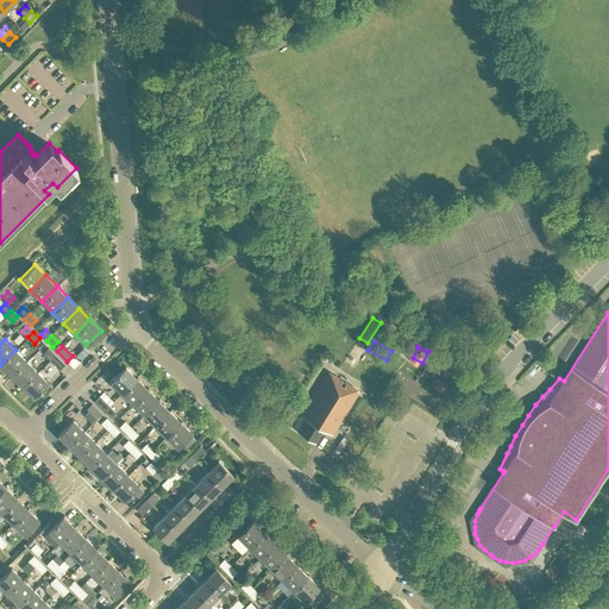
[(43,352),(49,359),(55,353),(48,347),(43,352)]
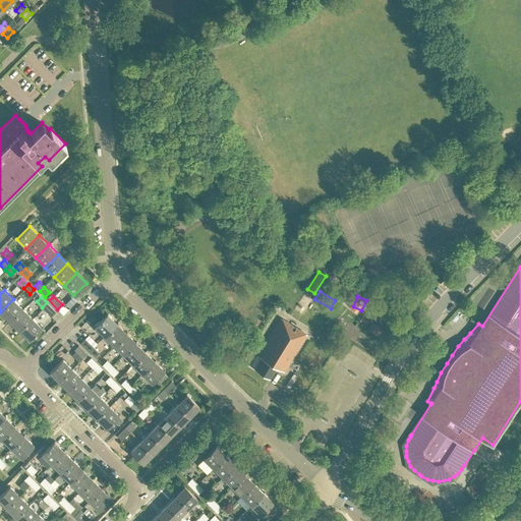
[(0,312),(9,322),(22,308),(13,299),(0,312)]
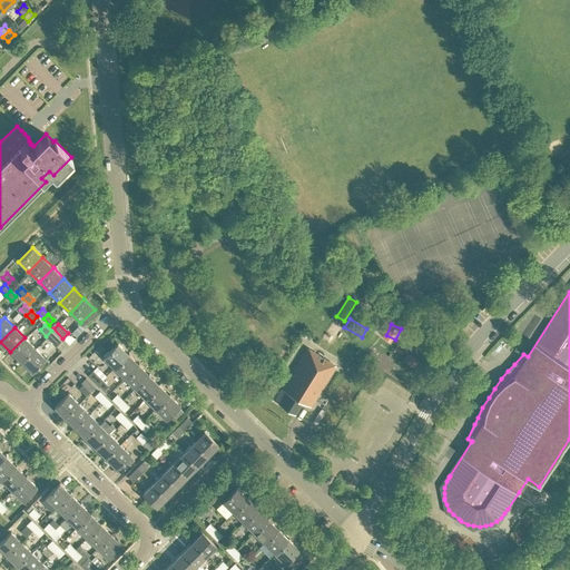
[(51,331),(46,336),(56,345),(60,341),(51,331)]
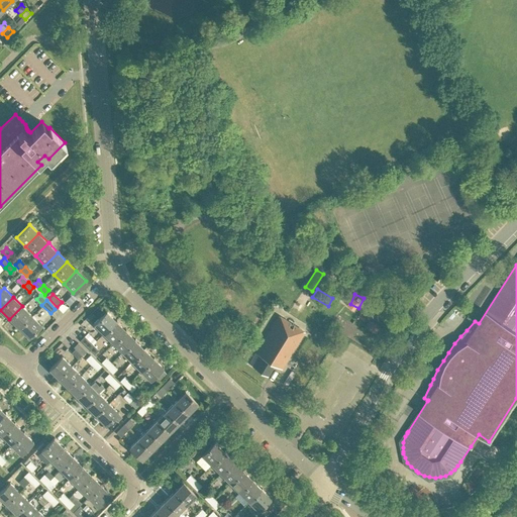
[(9,319),(19,328),(31,315),(22,306),(9,319)]
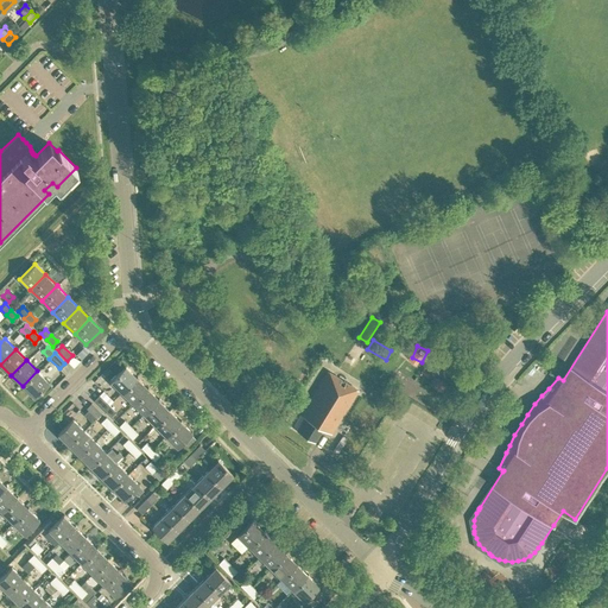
[(109,381),(121,392),(137,377),(125,366),(109,381)]
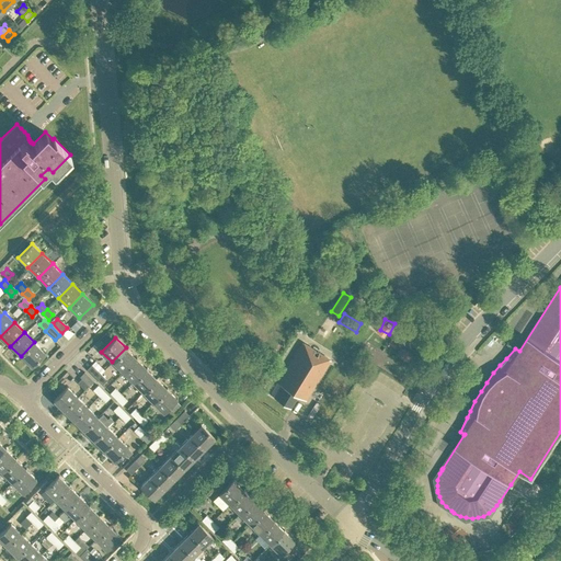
[(34,342),(21,356),(31,367),(45,353),(34,342)]
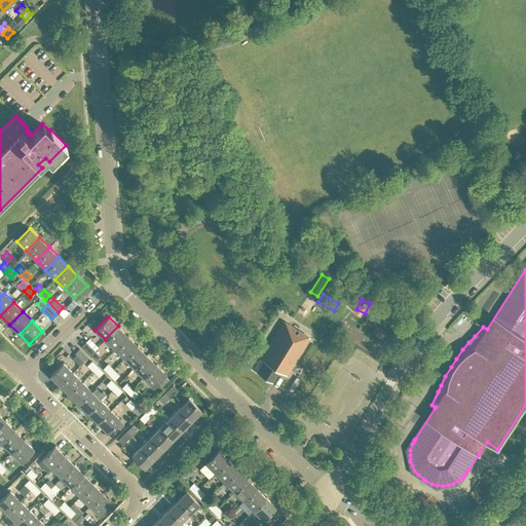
[(286,375),(309,337),(284,321),(260,359),(253,370),(257,372),(271,382),(278,370),(286,375)]
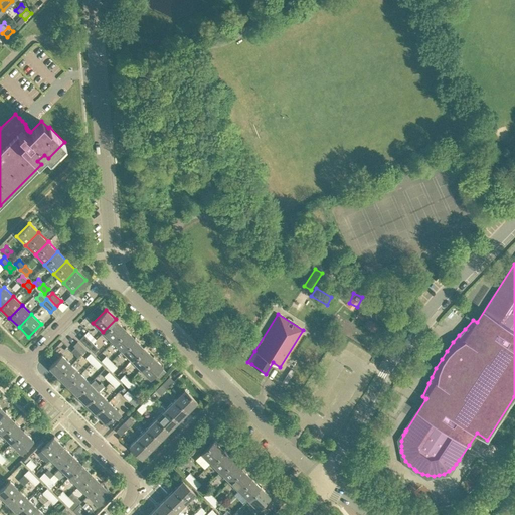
[(103,332),(112,341),(125,328),(116,319),(103,332)]
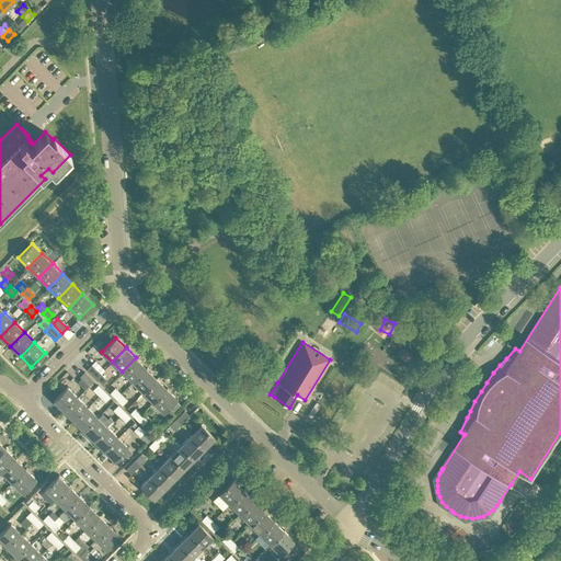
[(122,371),(132,382),(146,368),(136,357),(122,371)]
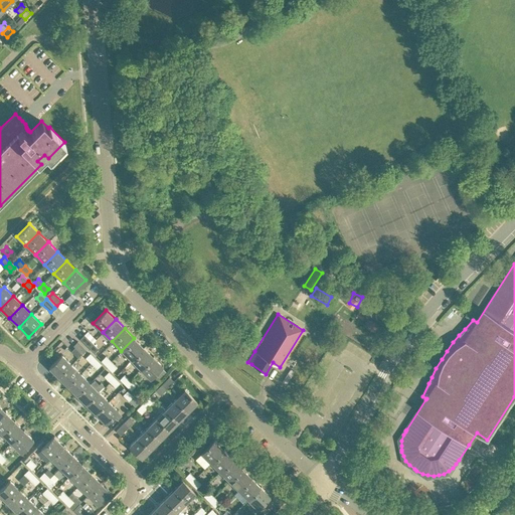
[(79,339),(88,347),(93,343),(83,334),(79,339)]
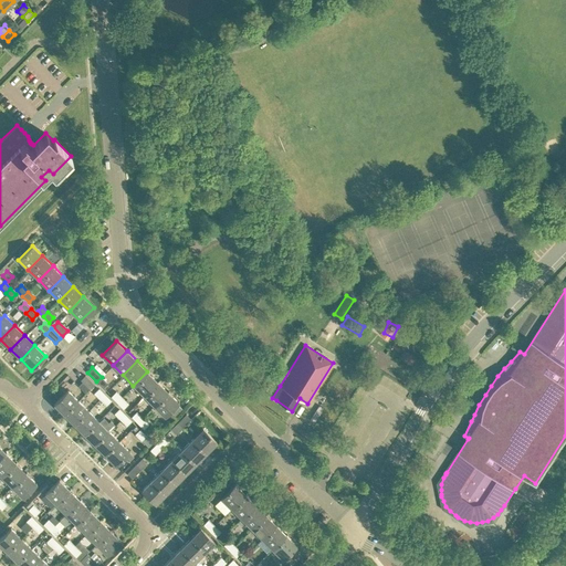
[(133,386),(144,396),(157,381),(147,371),(133,386)]
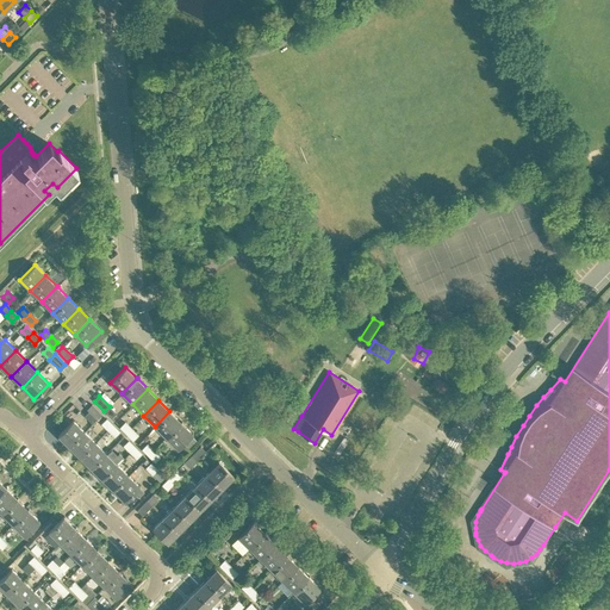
[(83,416),(92,424),(101,414),(92,404),(86,409),(88,411),(83,416)]
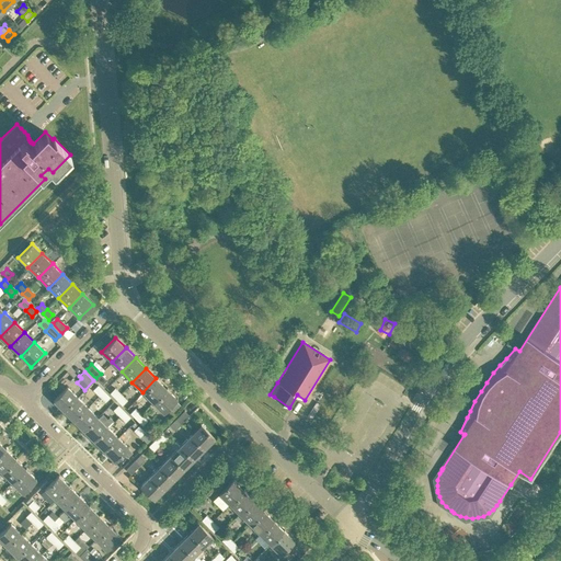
[(101,374),(95,378),(102,384),(106,379),(101,374)]
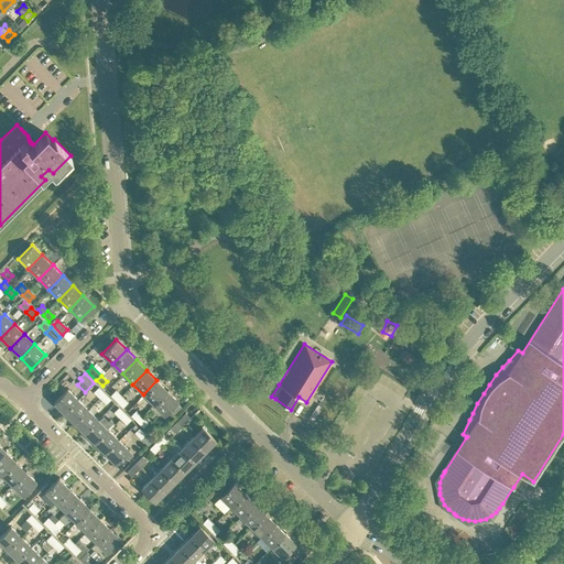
[(143,394),(153,404),(167,390),(156,380),(143,394)]
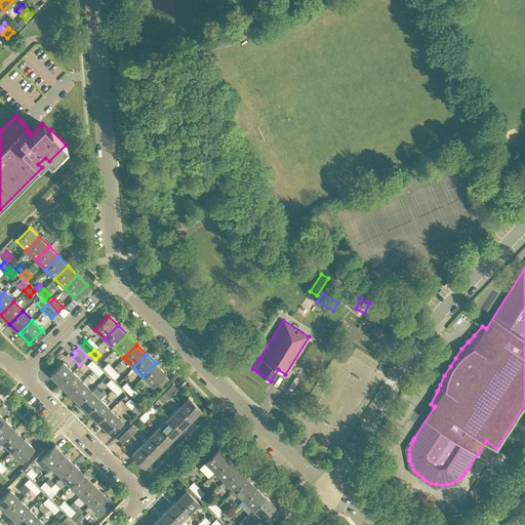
[(87,364),(92,370),(96,365),(91,360),(87,364)]
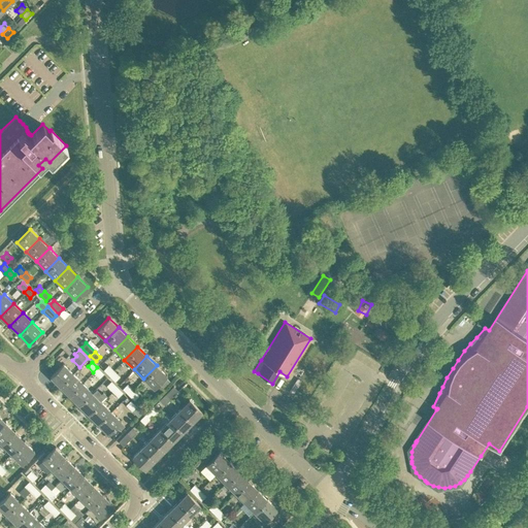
[(50,376),(59,387),(72,373),(63,363),(50,376)]
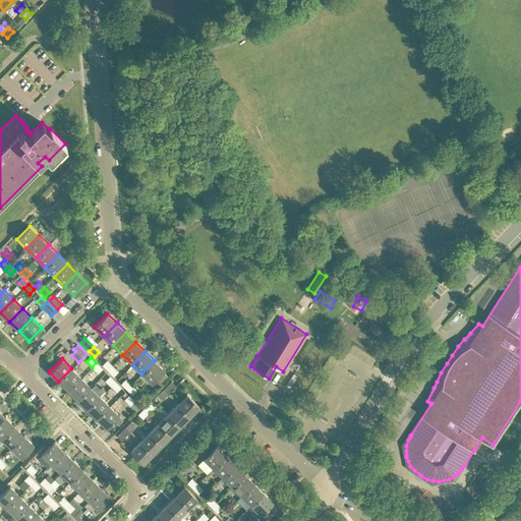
[(102,364),(108,369),(112,365),(107,360),(102,364)]
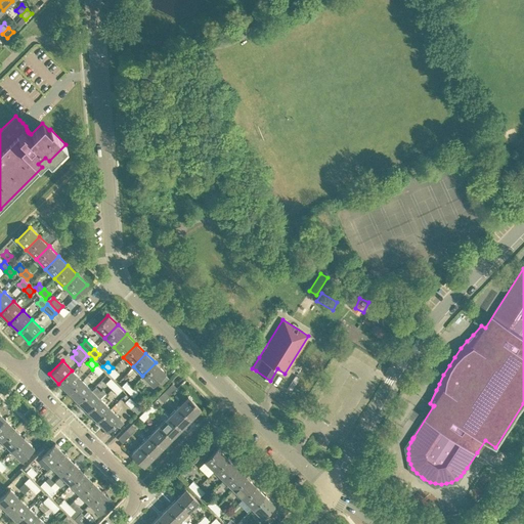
[(156,362),(142,376),(151,385),(165,373),(156,362)]
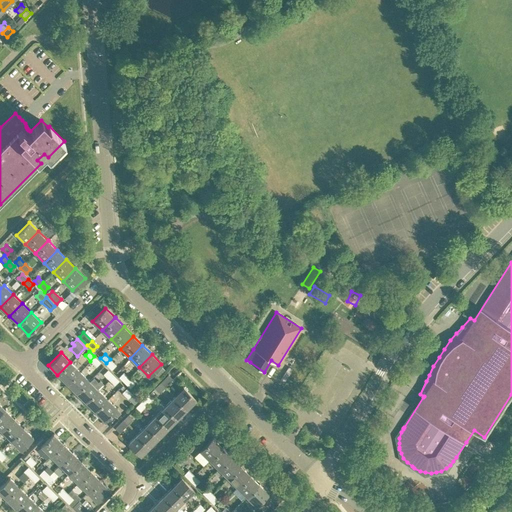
[(94,356),(90,361),(95,366),(100,362),(94,356)]
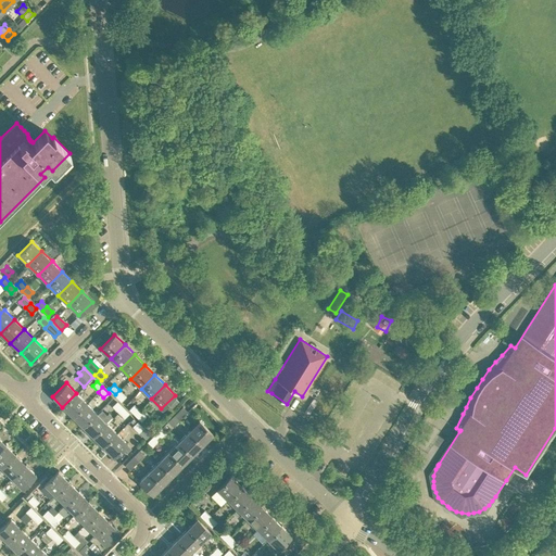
[(119,390),(115,394),(121,401),(125,395),(119,390)]
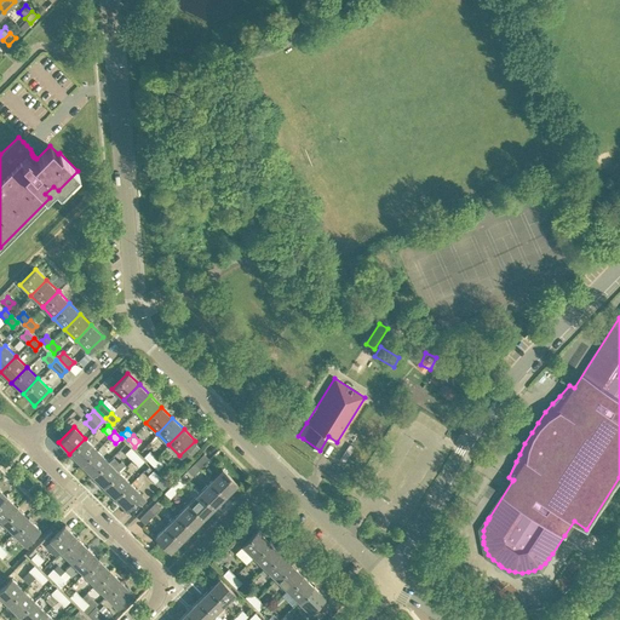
[(69,454),(81,465),(97,449),(85,438),(69,454)]
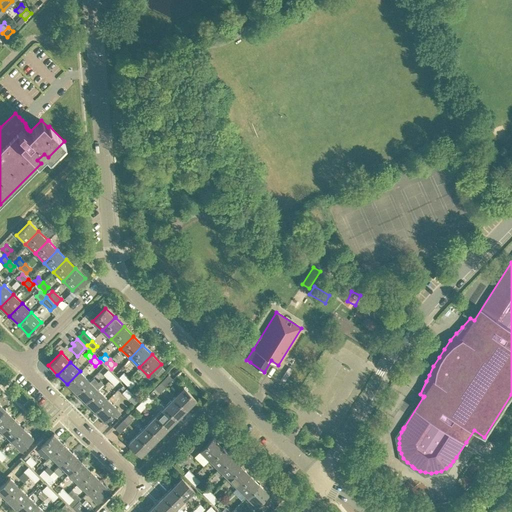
[(103,374),(109,379),(113,375),(107,369),(103,374)]
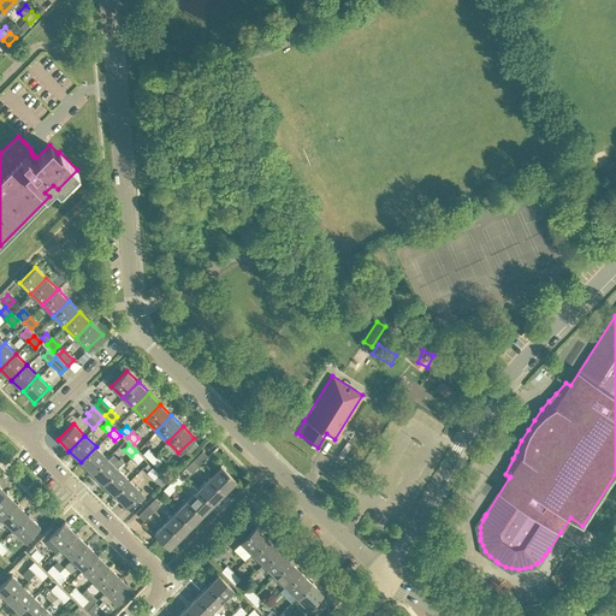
[(81,462),(92,473),(107,457),(96,446),(81,462)]
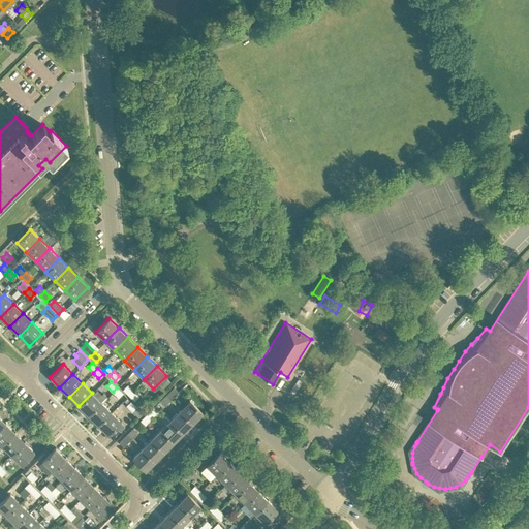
[(123,389),(128,395),(132,390),(127,384),(123,389)]
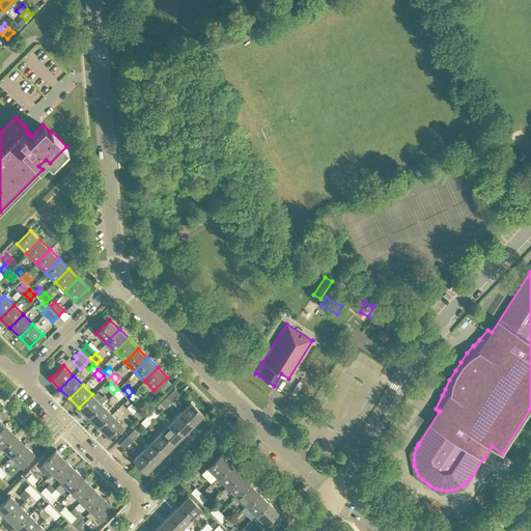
[(174,388),(165,396),(170,401),(178,392),(174,388)]
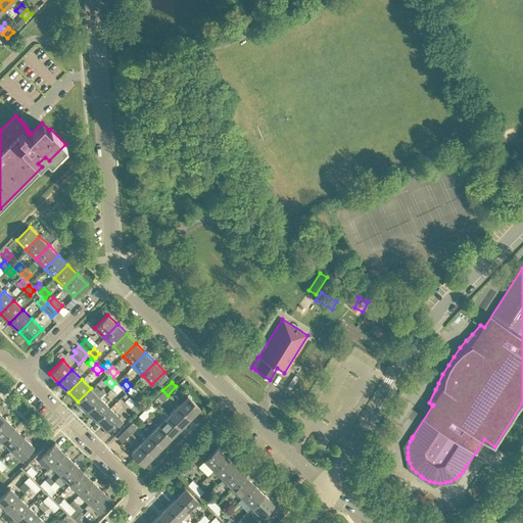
[(115,383),(111,387),(116,392),(121,388),(115,383)]
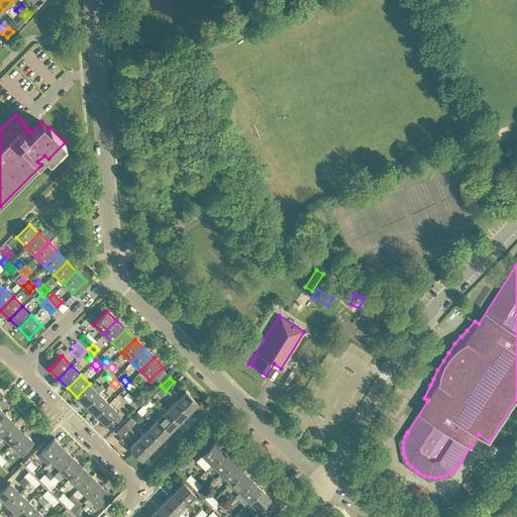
[(129,381),(125,386),(131,391),(135,387),(129,381)]
